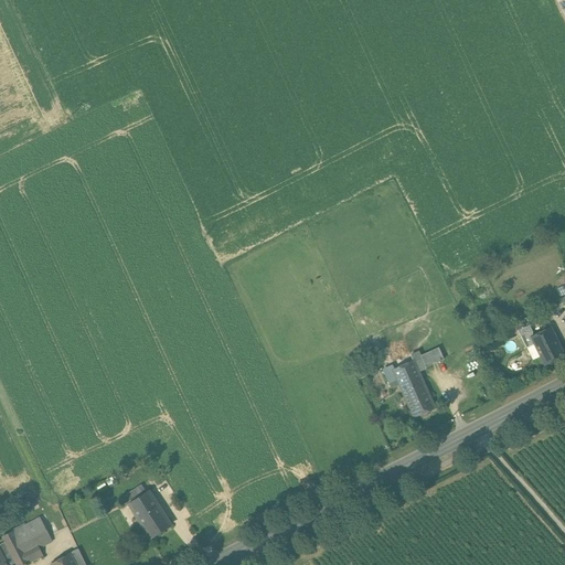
[(530,326),(518,330),(522,338),(532,333),(532,332),(533,332),(530,326)]
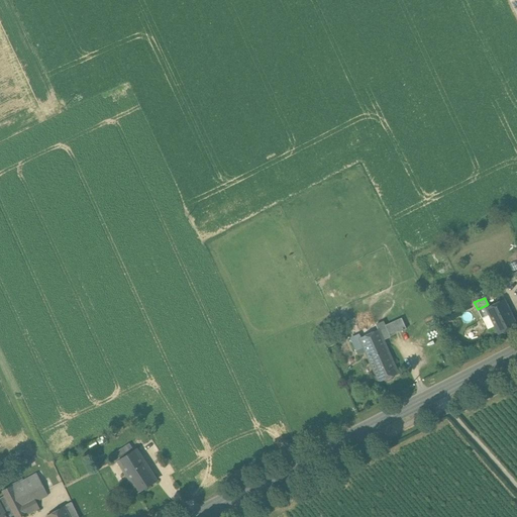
[(489,315),(482,318),(488,329),(495,326),(499,334),(516,325),(504,299),(488,307),(486,308),(489,315)]
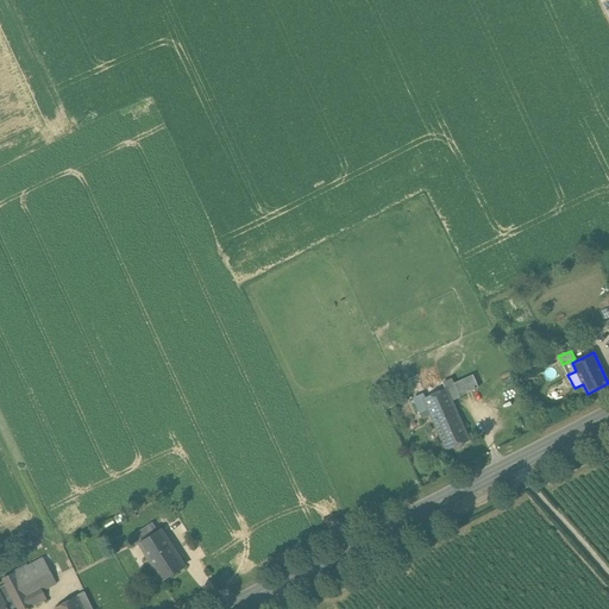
[(573,359),(563,364),(567,375),(576,371),(572,363),(575,362),(573,359)]
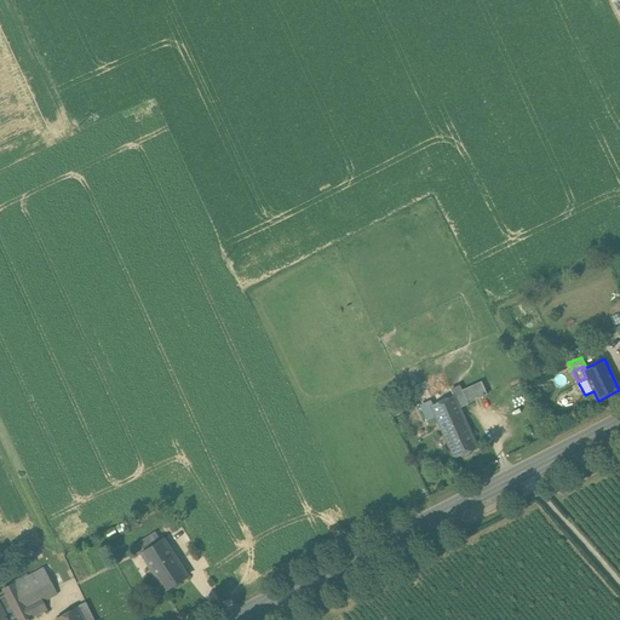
[(482,382),(461,390),(463,391),(468,403),(487,395),(482,382)]
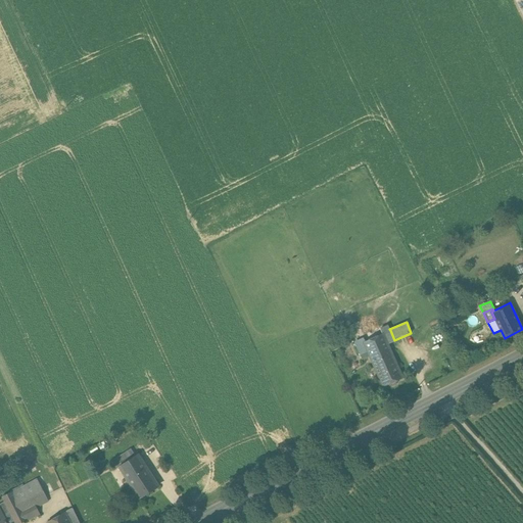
[(390,330),(382,334),(387,343),(394,340),(390,330)]
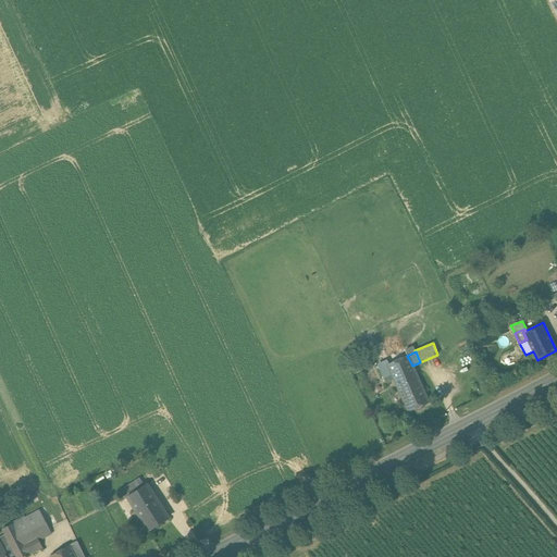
[(407,356),(387,364),(397,385),(417,376),(412,366),(407,356)]
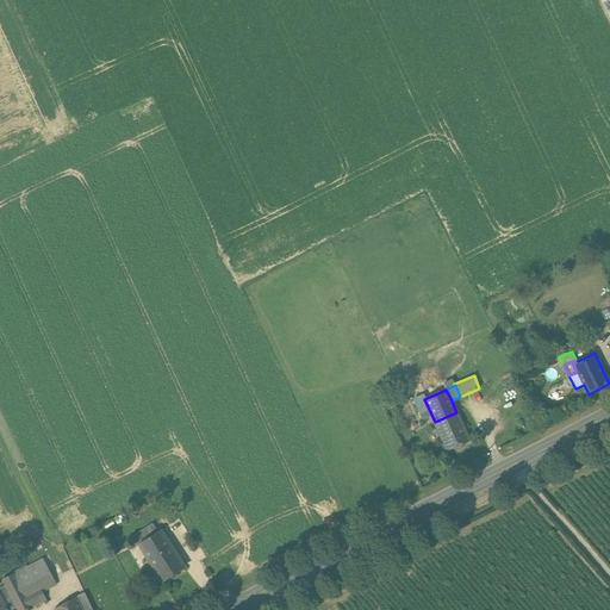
[(456,412),(435,422),(447,450),(470,441),(456,412)]
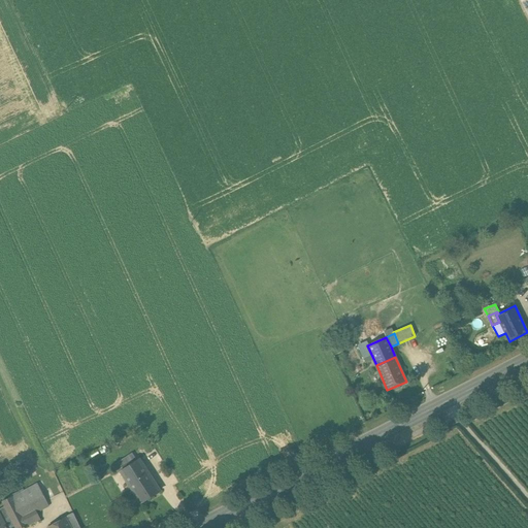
[(118,461),(123,469),(138,460),(133,452),(118,461)]
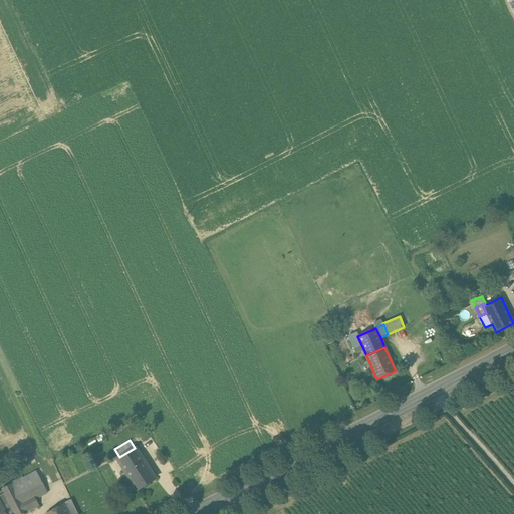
[(119,457),(116,459),(118,463),(137,452),(135,448),(119,457)]
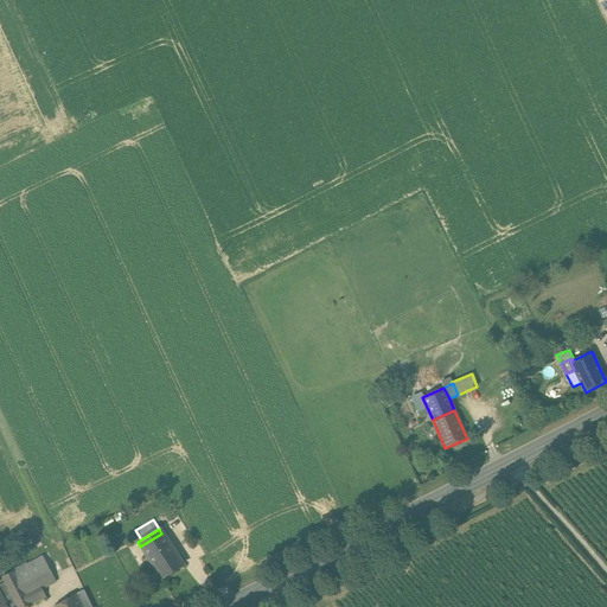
[(161,534),(140,547),(160,580),(181,567),(161,534)]
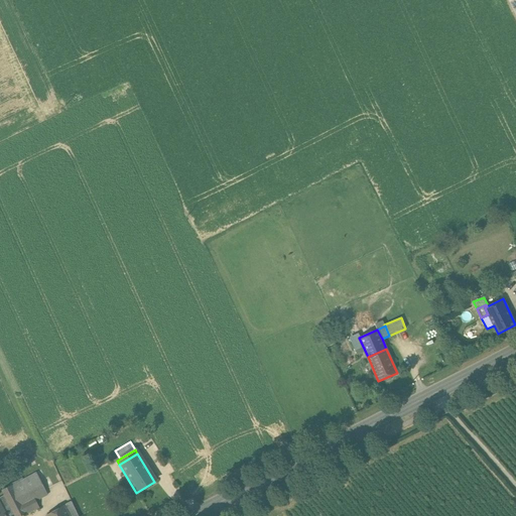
[(36,472),(12,486),(17,494),(29,488),(41,481),(36,472)]
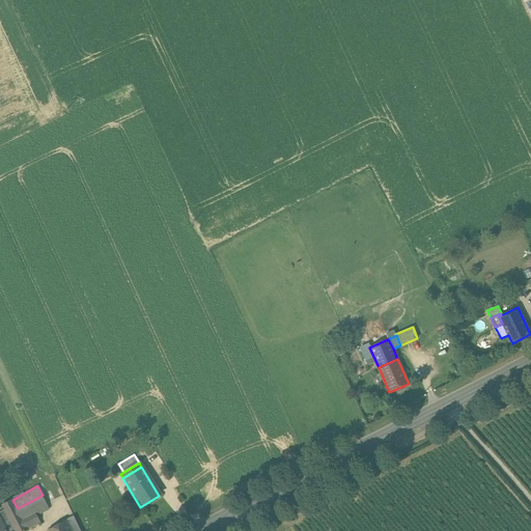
[(47,504),(43,495),(30,502),(35,510),(47,504)]
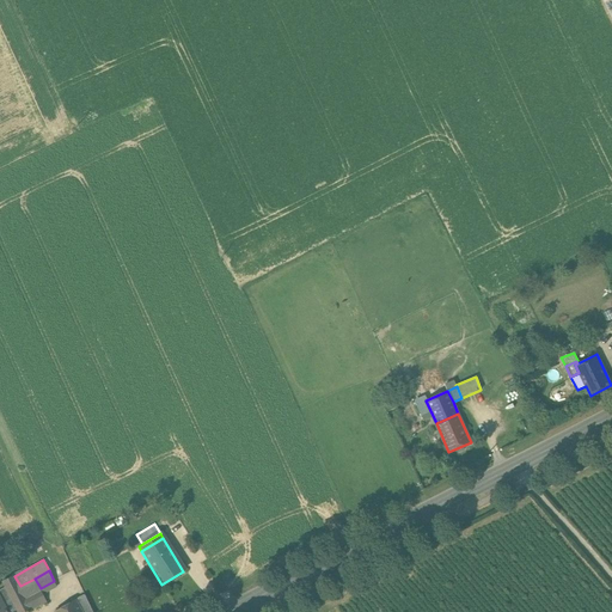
[(20,586),(14,576),(4,581),(6,587),(11,595),(11,597),(14,604),(17,610),(18,611),(28,611),(32,610),(20,586)]
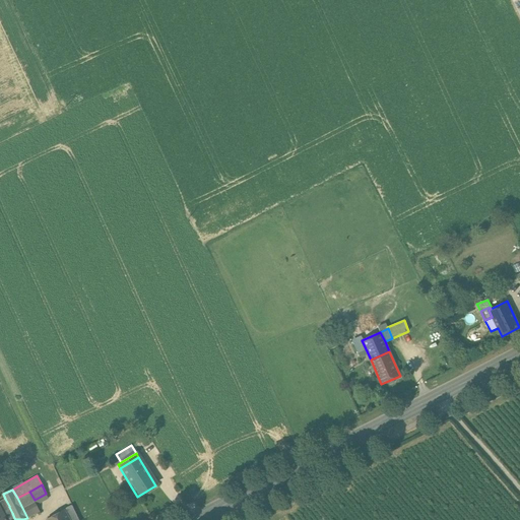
[(29,492),(17,498),(27,518),(40,512),(37,505),(35,500),(29,492)]
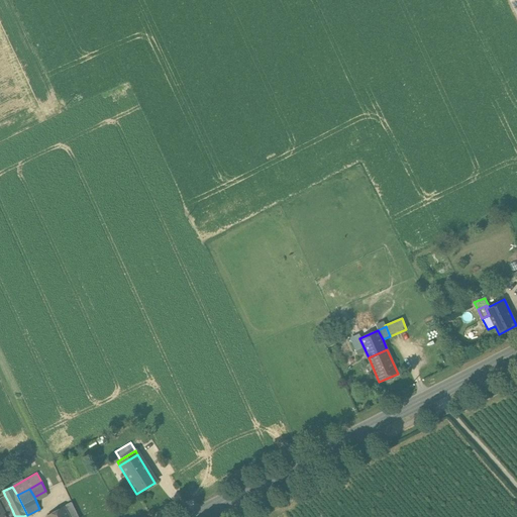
[(48,496),(45,491),(34,497),(36,502),(48,496)]
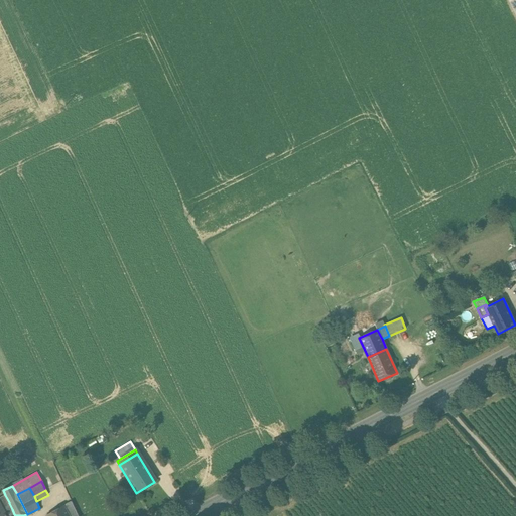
[(9,502),(5,495),(0,497),(0,503),(6,515),(10,515),(14,514),(12,509),(9,503),(9,502)]
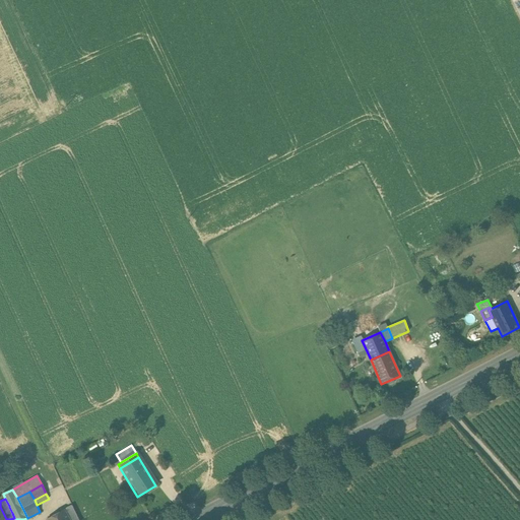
[(79,519),(72,505),(64,509),(70,519),(79,519)]
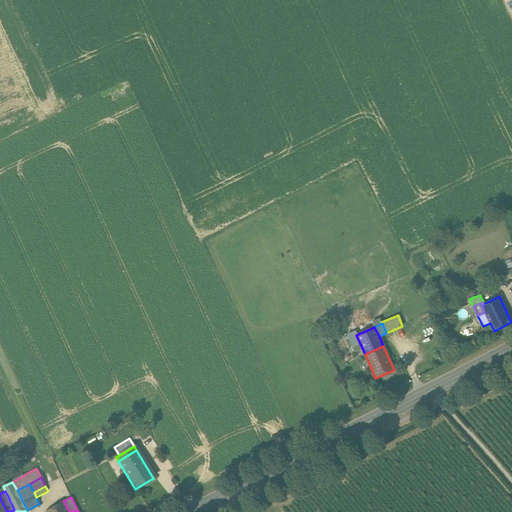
[(69,511),(63,501),(46,511),(69,511)]
